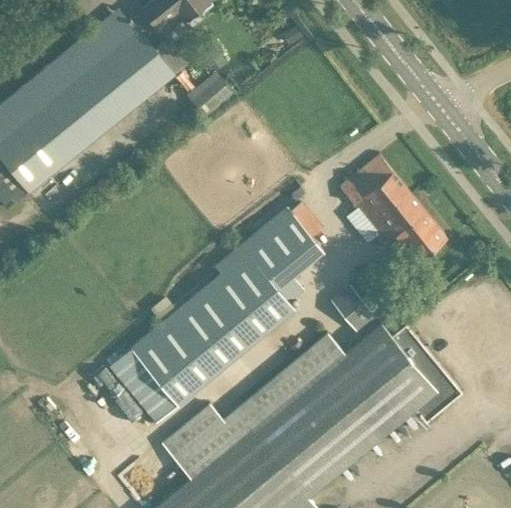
[(154,0),(141,11),(163,38),(195,12),(198,15),(210,5),(207,2),(208,1),(207,0),(154,0)]
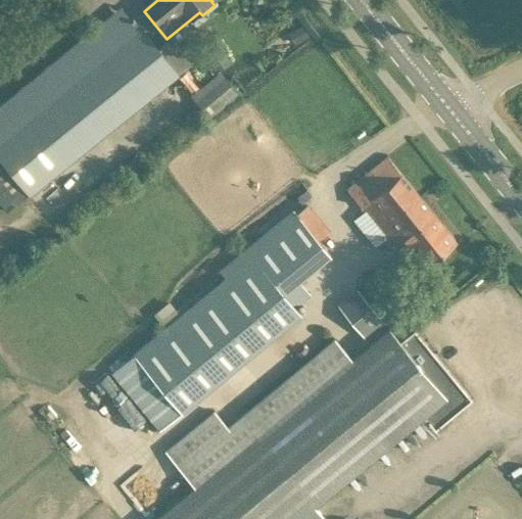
[(0,208),(5,216),(189,66),(170,41),(156,52),(132,21),(129,24),(120,11),(0,107),(0,208)]
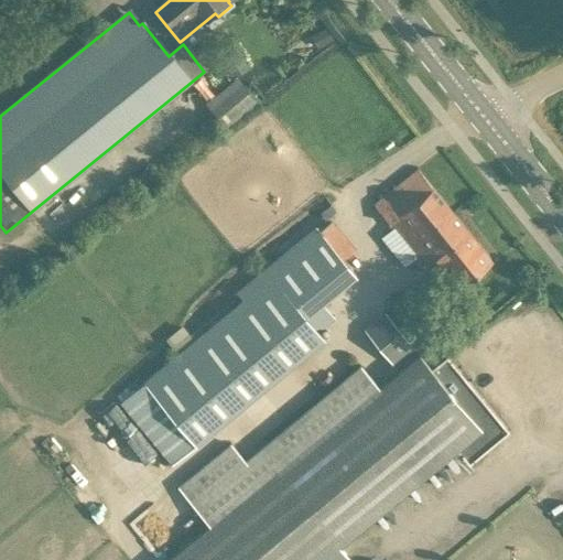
[(324,31),(310,40),(316,52),(332,44),(324,31)]
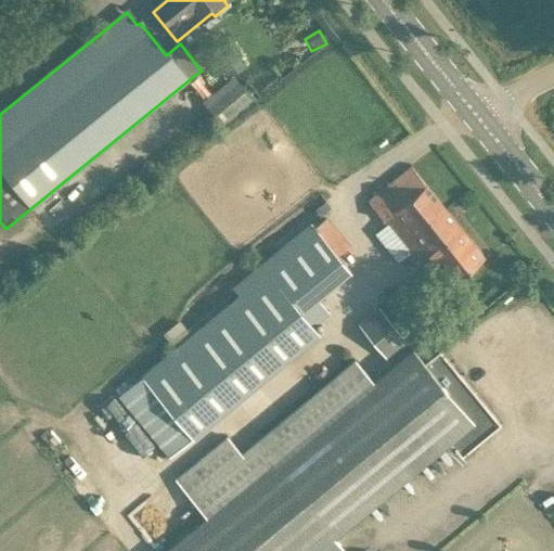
[(206,110),(221,129),(253,103),(237,85),(206,110)]
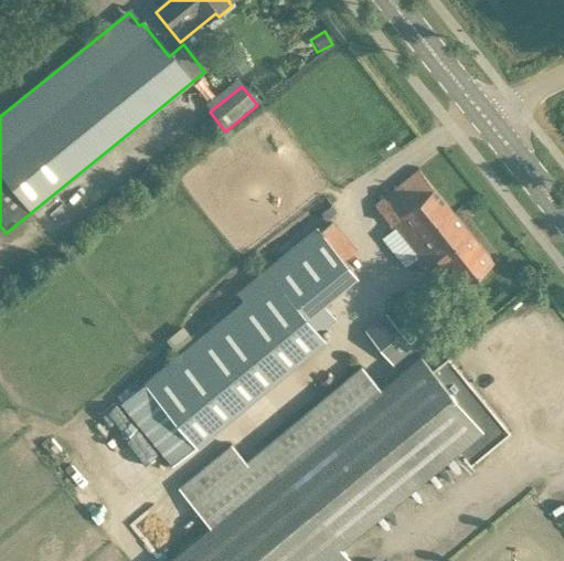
[(416,266),(417,267),(438,251),(437,251),(453,239),(455,241),(459,237),(461,240),(466,235),(417,173),(400,187),(373,209),(418,265),(416,266)]
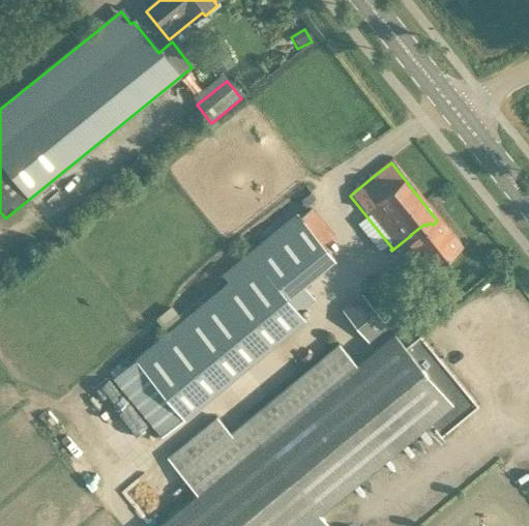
[(111,379),(160,439),(304,322),(287,301),(334,263),(296,215),(218,279),(225,286),(111,379)]
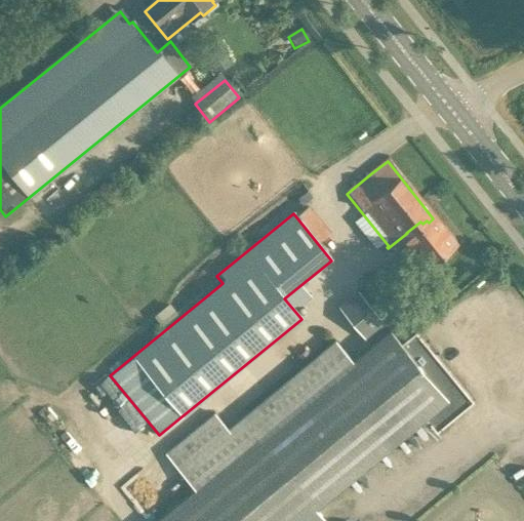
[(388,248),(413,280),(455,247),(433,218),(429,223),(427,221),(422,224),(420,222),(406,233),(407,233),(388,248)]
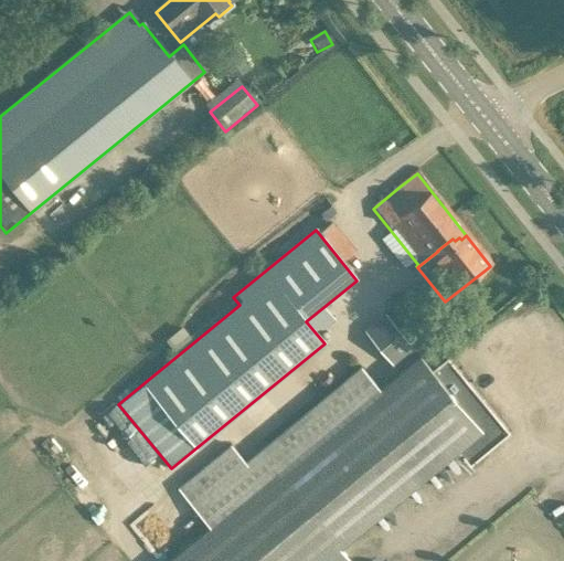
[(364,332),(393,369),(414,351),(385,316),(364,332)]
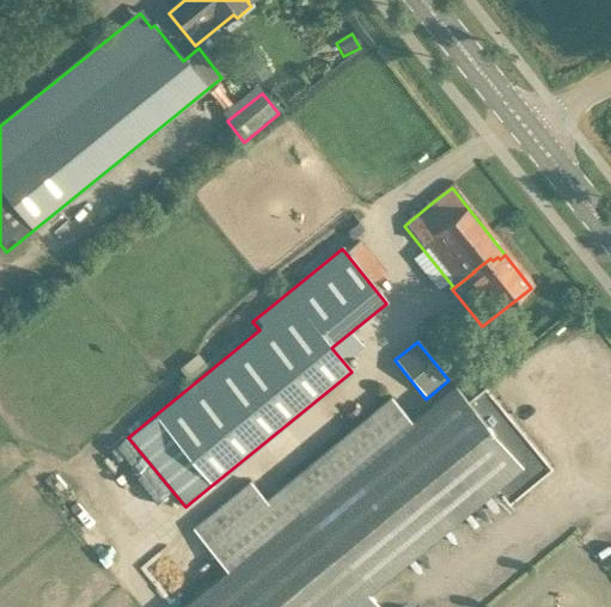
[(494,490),(507,506),(551,471),(483,388),(466,403),(454,388),(410,424),(390,400),(266,503),(249,484),(193,531),(226,572),(184,606),(374,606),(366,596),(494,490)]
